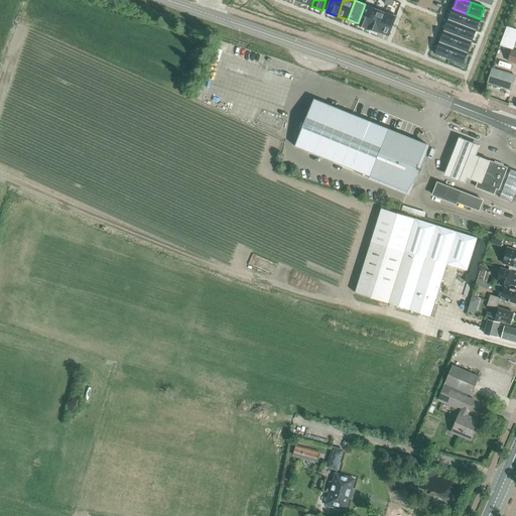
[(368,27),(375,8),(365,4),(358,23),(368,27)]
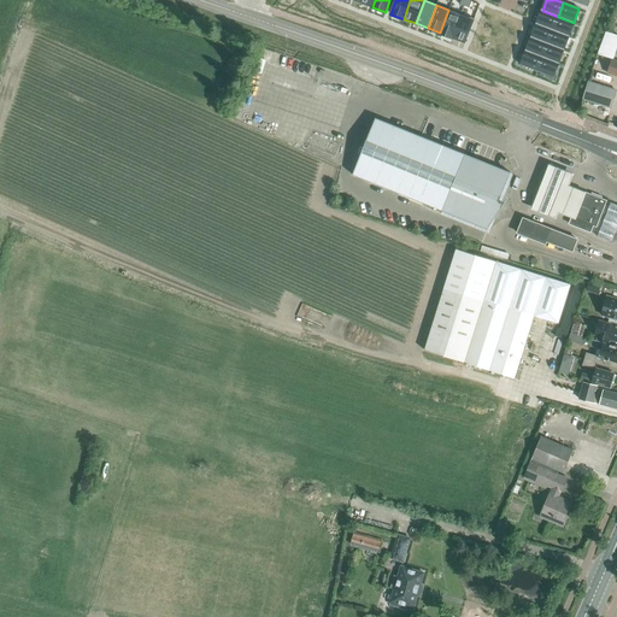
[(440,33),(452,37),(462,15),(448,10),(440,33)]
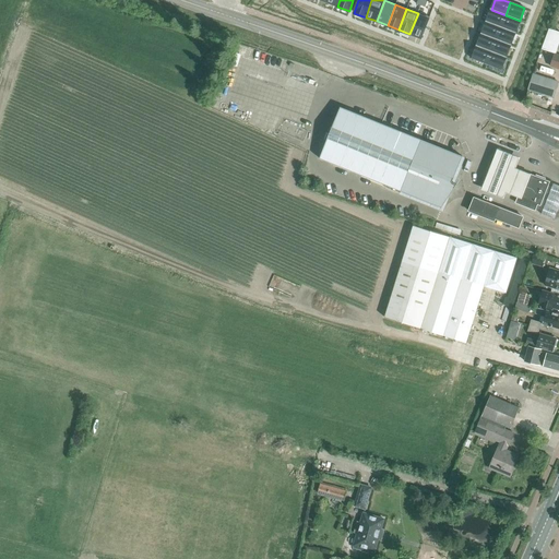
[(501,27),(506,15),(491,10),(487,22),(501,27)]
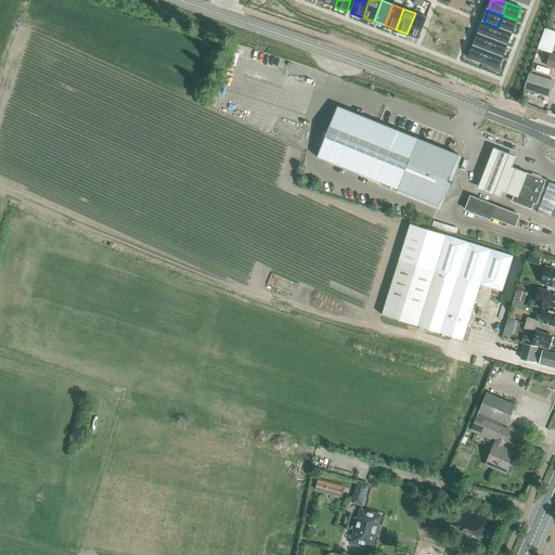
[(426,17),(415,13),(407,34),(417,38),(426,17)]
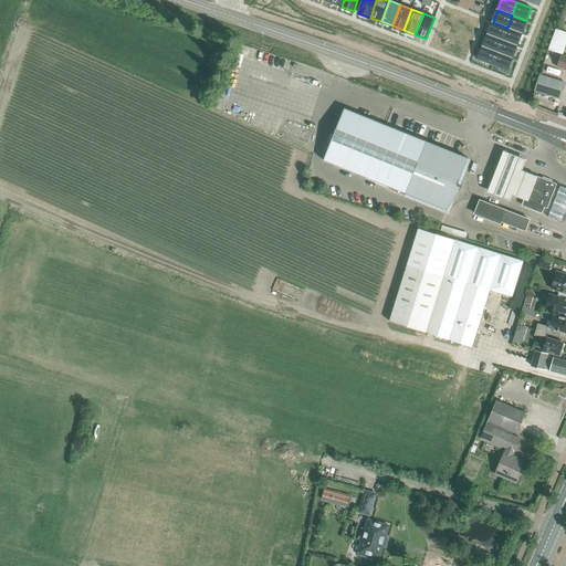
[(521,33),(526,21),(512,16),(507,28),(521,33)]
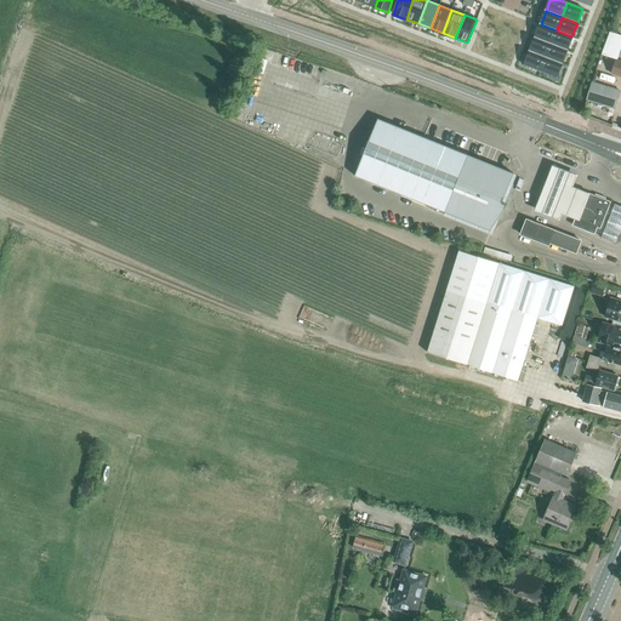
[(551,44),(557,30),(541,24),(535,38),(551,44)]
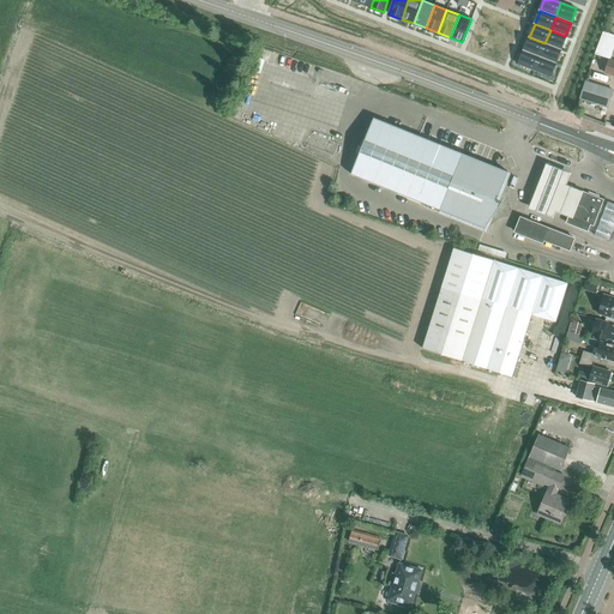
[(545,43),(560,49),(565,36),(551,30),(545,43)]
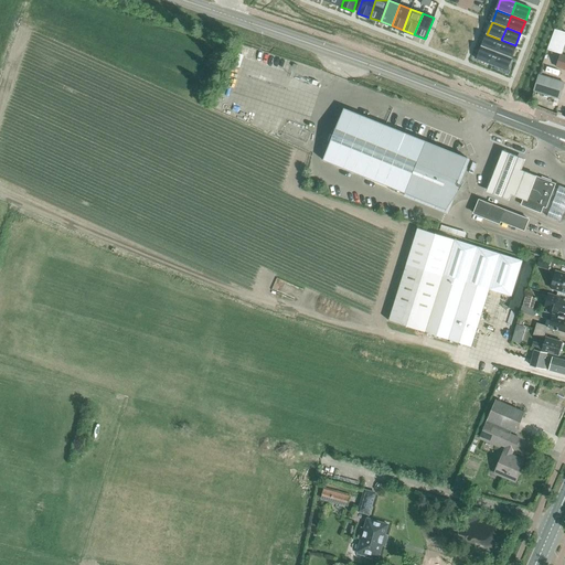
[(487,34),(482,48),(497,52),(501,40),(487,34)]
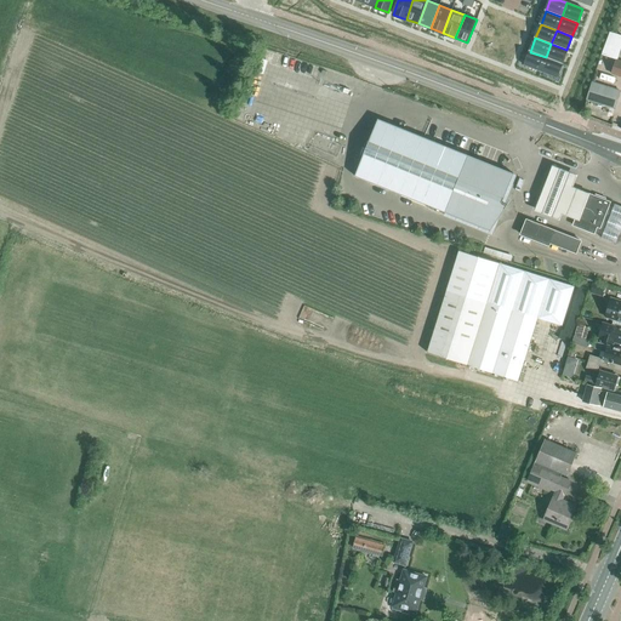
[(546,57),(562,63),(567,50),(551,44),(546,57)]
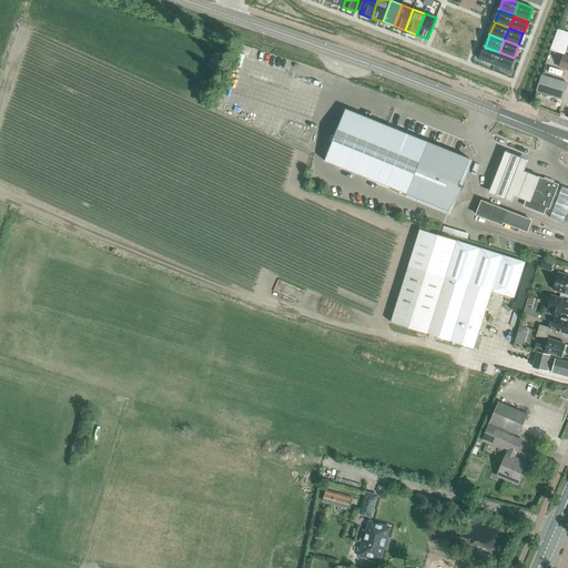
[(494,66),(499,52),(485,48),(480,60),(494,66)]
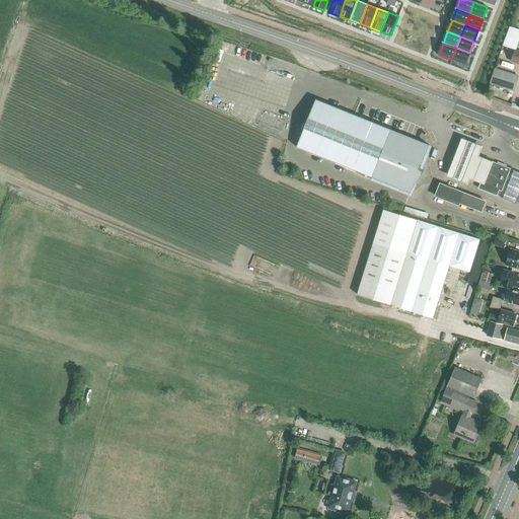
[(451,60),(464,65),(469,53),(456,48),(451,60)]
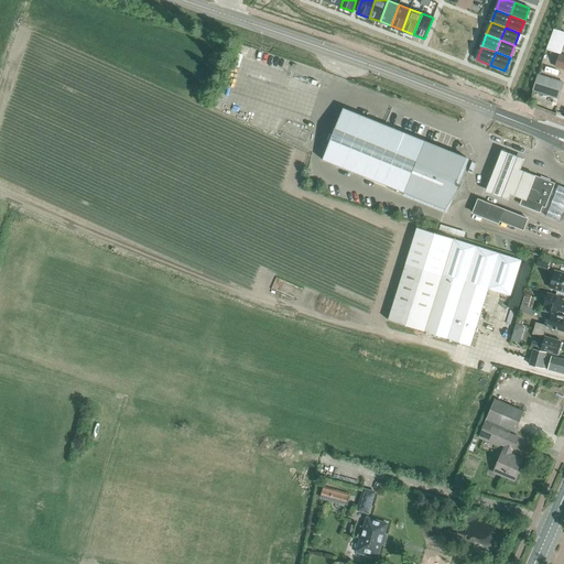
[(532,90),(559,98),(563,83),(538,75),(532,90)]
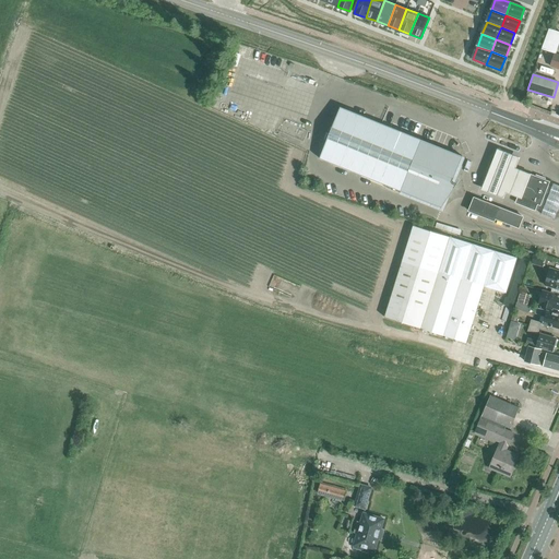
[(341,108),(320,158),(441,207),(462,157),(341,108)]
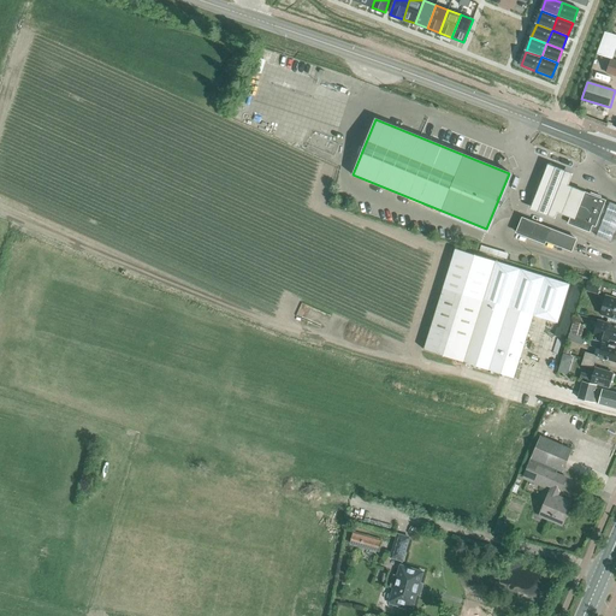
[(546,167),(529,212),(554,221),(556,215),(573,221),(584,195),(567,189),(572,177),(546,167)]
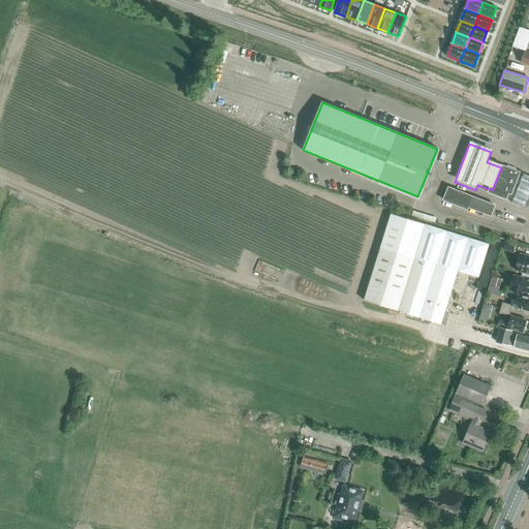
[(519,175),(520,173),(499,164),(491,186),(488,192),(506,199),(508,193),(510,194),(515,195),(522,177),(519,175)]
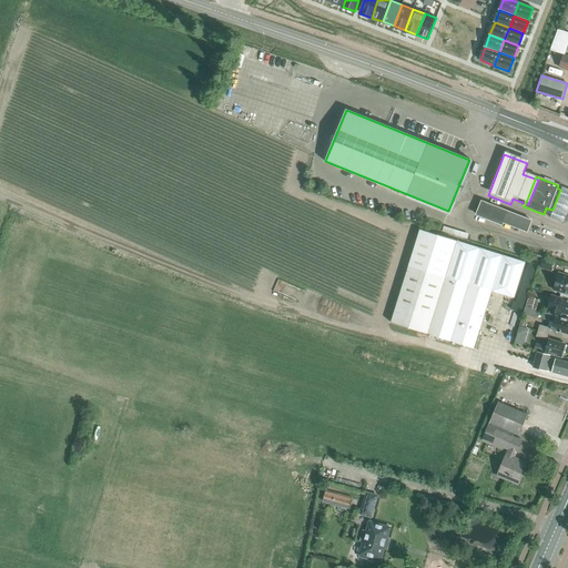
[(476,215),(501,225),(503,222),(527,232),(529,226),(531,221),(507,211),(482,201),(480,203),(479,209),(476,215)]
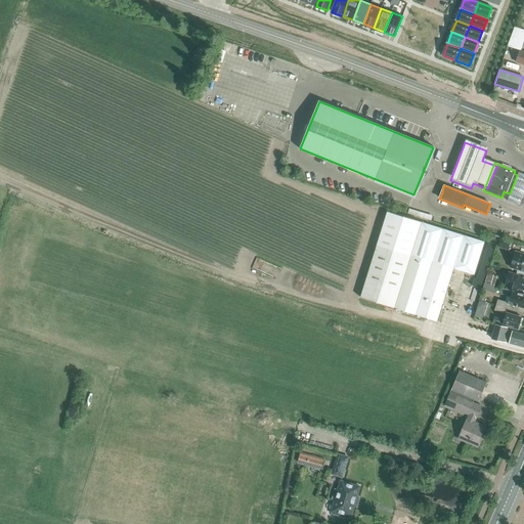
[(361,297),(437,321),(453,269),(475,275),(485,243),(388,211),(361,297)]
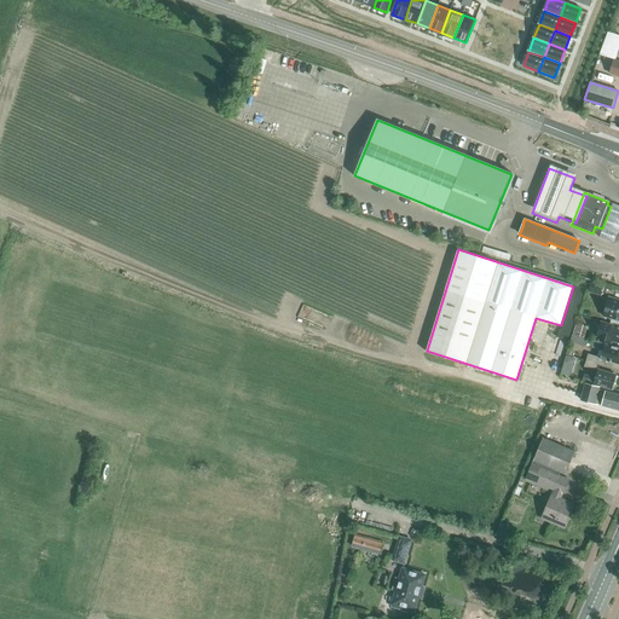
[(600,295),(602,287),(591,284),(588,293),(600,295)]
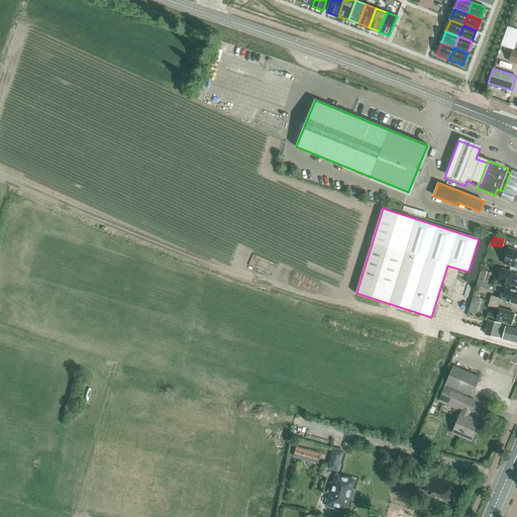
[(516,251),(508,249),(504,264),(516,267),(516,251)]
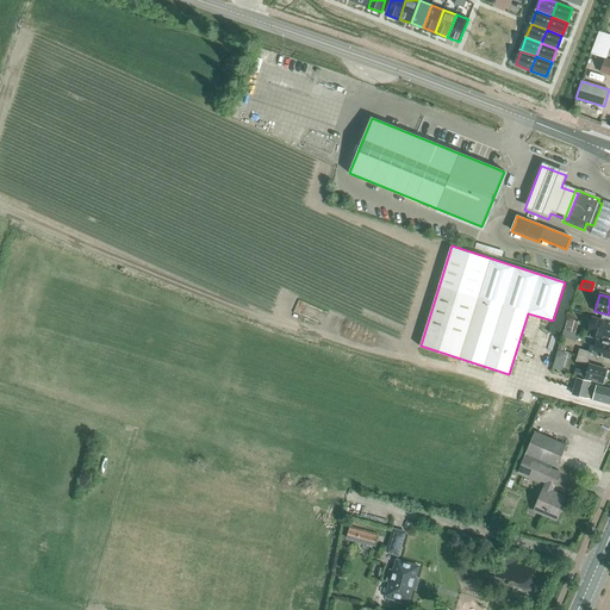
[(591,332),(590,335),(603,338),(603,336),(609,337),(609,322),(593,318),(587,331),(591,332)]
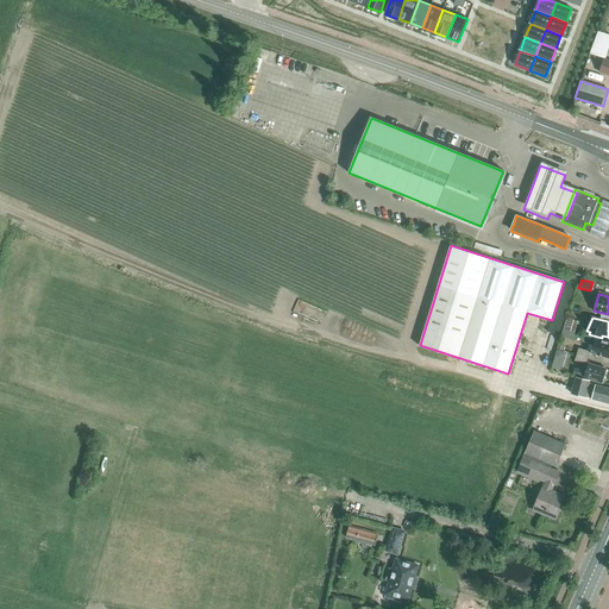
[(578,322),(566,319),(563,328),(573,332),(578,322)]
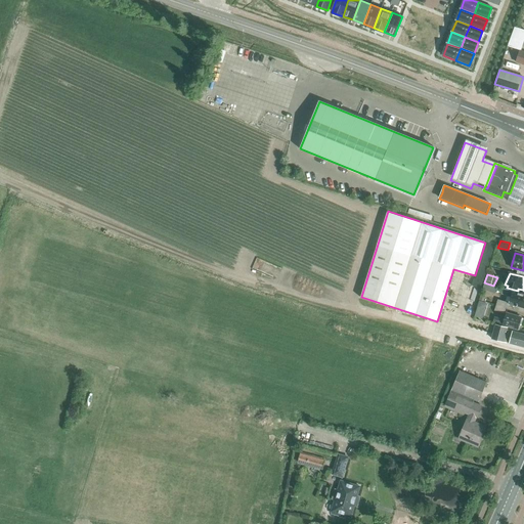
[(523,295),(512,292),(504,289),(503,289),(501,295),(511,298),(509,303),(523,307),(523,295)]
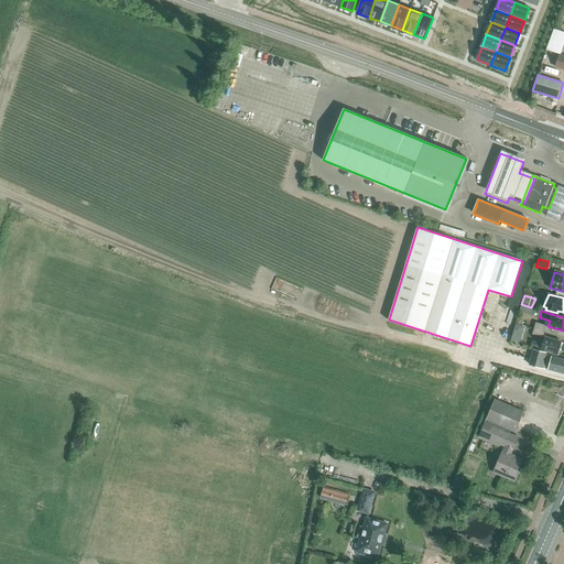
[(534,328),(544,332),(545,325),(535,323),(534,328)]
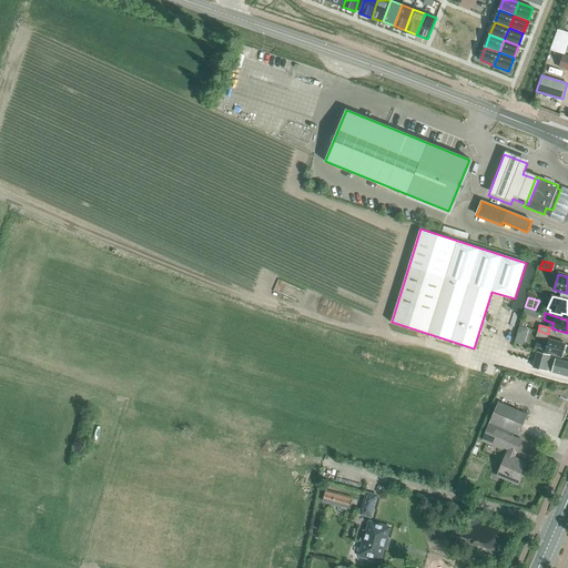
[(546,341),(548,334),(538,331),(536,337),(546,341)]
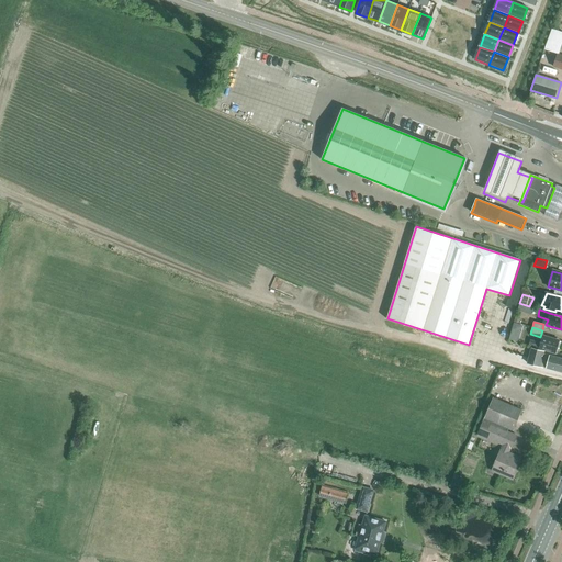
[(529,346),(539,348),(555,353),(560,341),(542,336),(540,343),(530,340),(529,346)]
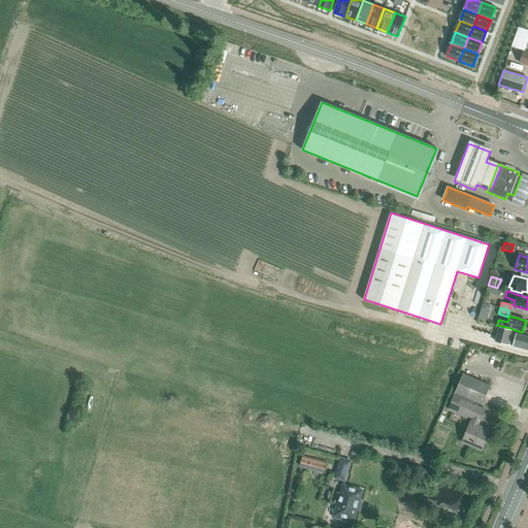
[(527,350),(527,336),(516,334),(510,332),(512,330),(499,327),(494,342),(507,347),(507,344),(513,345),(513,347),(527,350)]
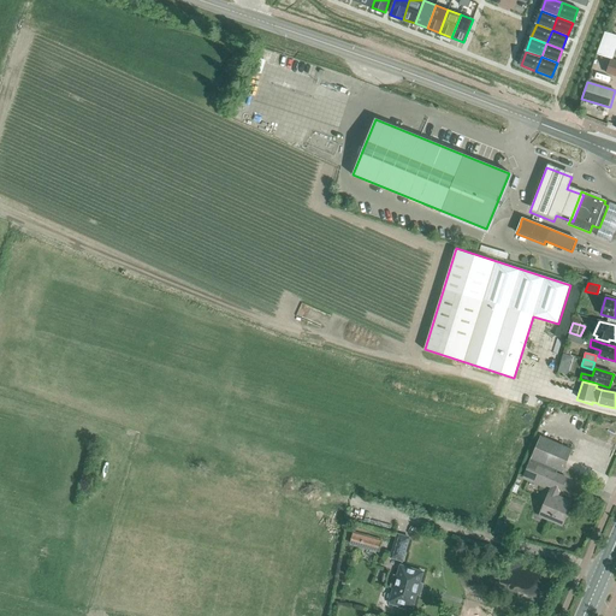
[(540,436),(531,458),(529,462),(556,473),(557,469),(562,472),(572,450),(540,436)]
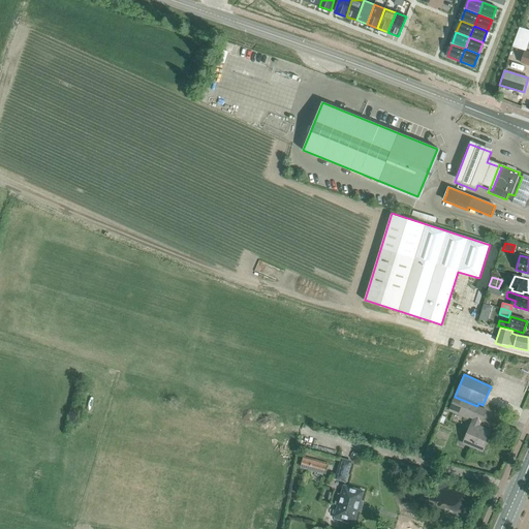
[(483,452),(492,432),(479,427),(480,423),(481,423),(487,410),(477,406),(455,397),(448,411),(467,419),(468,417),(472,419),(462,443),(483,452)]
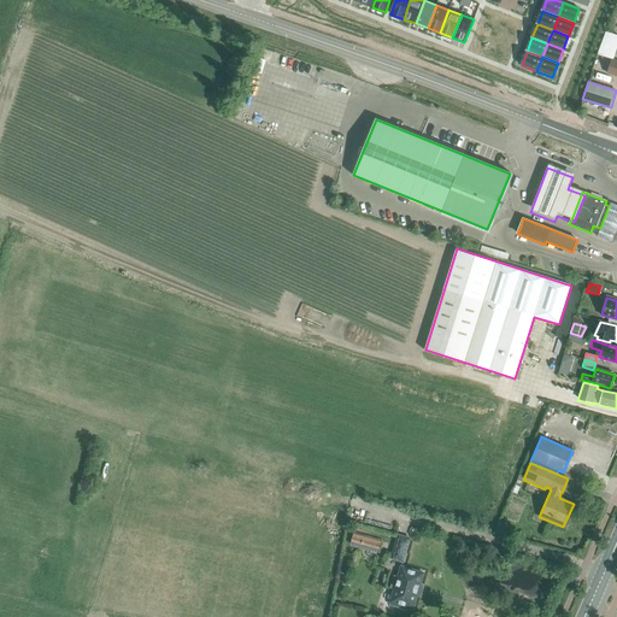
[(352,533),(348,544),(377,552),(381,541),(352,533)]
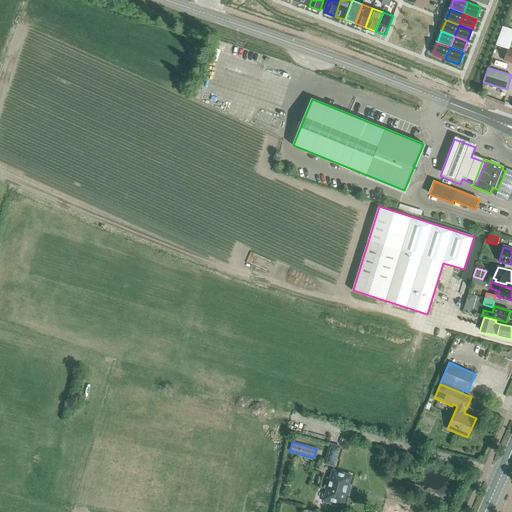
[(325,465),(334,467),(340,448),(331,446),(325,465)]
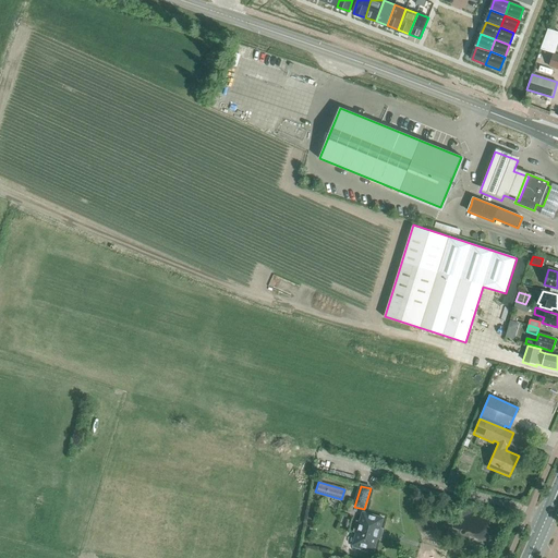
[(353,546),(368,550),(374,553),(377,540),(378,541),(381,530),(380,530),(384,520),(363,513),(360,523),(359,523),(355,533),(356,534),(353,546)]
